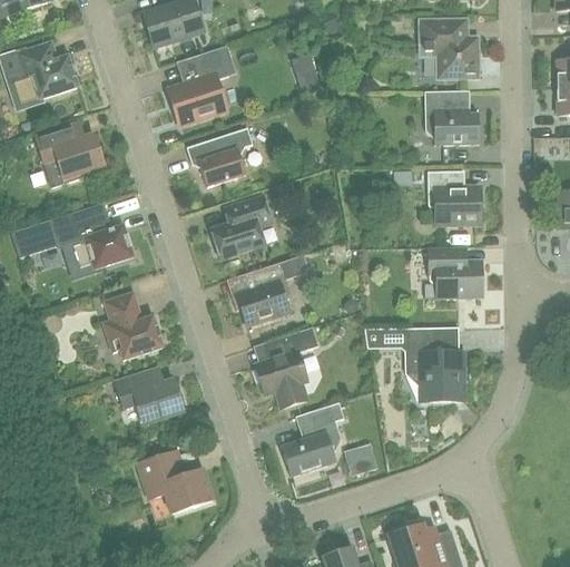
[(0,0),(0,17),(40,5),(50,1),(49,0),(0,0)]
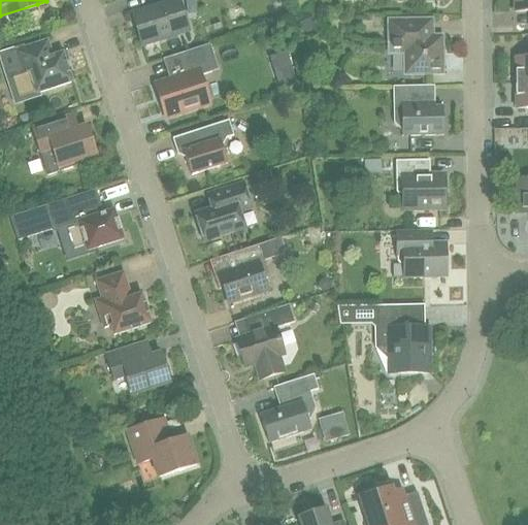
[(165,0),(131,11),(141,43),(188,28),(178,0),(165,0)]
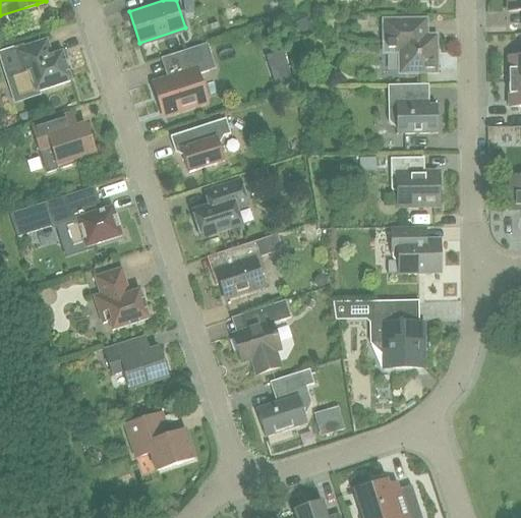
[(507,0),(508,9),(520,9),(520,0),(507,0)]
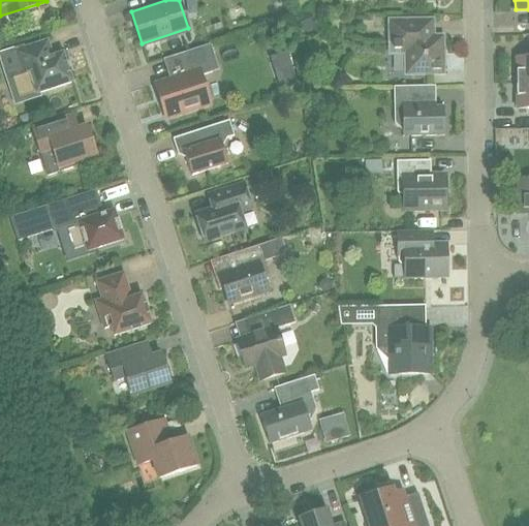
[(442,34),(435,34),(435,18),(389,18),(390,51),(405,51),(405,71),(442,71),(442,34)]
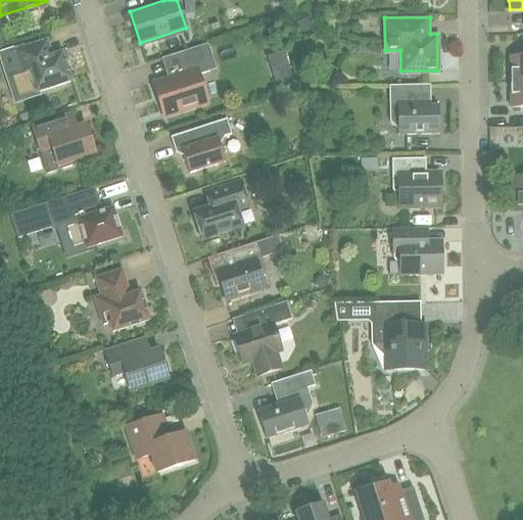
[(18,61),(6,65),(17,97),(35,91),(40,89),(72,79),(61,50),(51,53),(46,38),(40,40),(24,45),(22,42),(13,46),(18,61)]
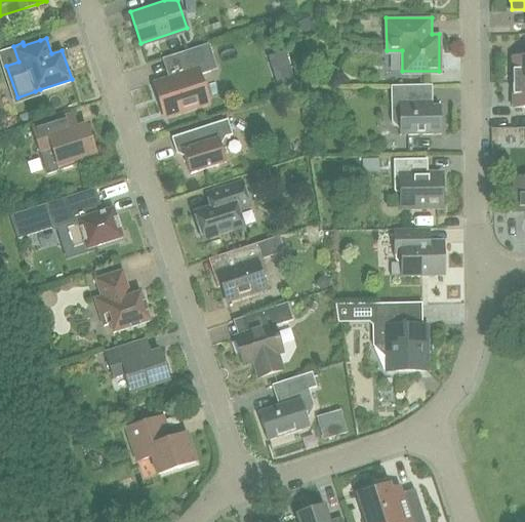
[(154,81),(158,95),(165,116),(208,102),(199,73),(210,69),(208,63),(214,61),(208,41),(182,50),(188,70),(154,81)]
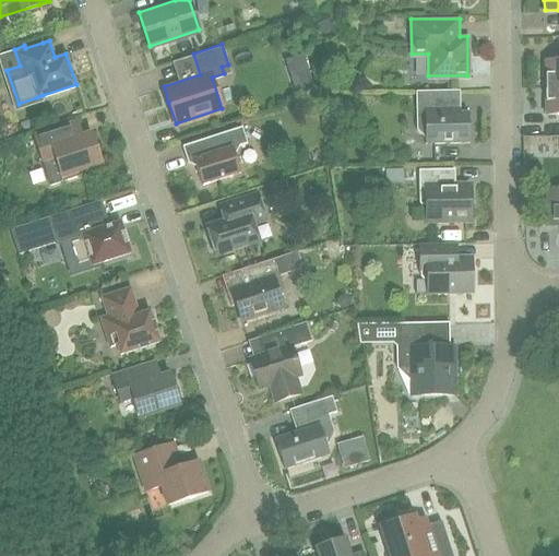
[(558,58),(545,58),(546,84),(558,84),(558,58)]
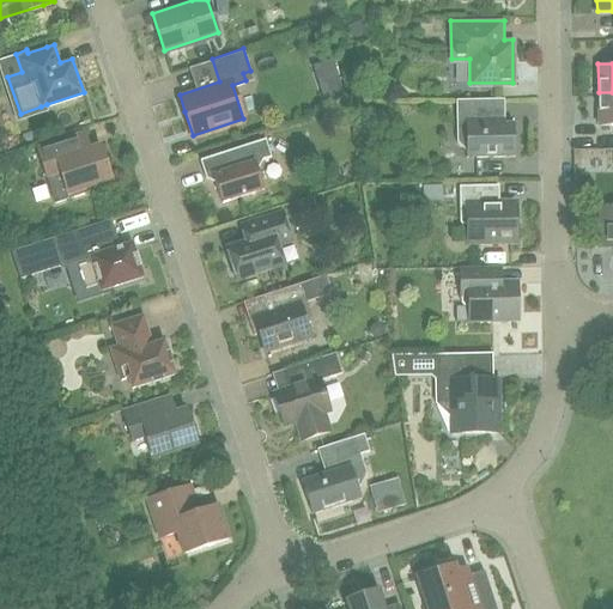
[(612,92),(599,92),(599,123),(612,123),(612,92)]
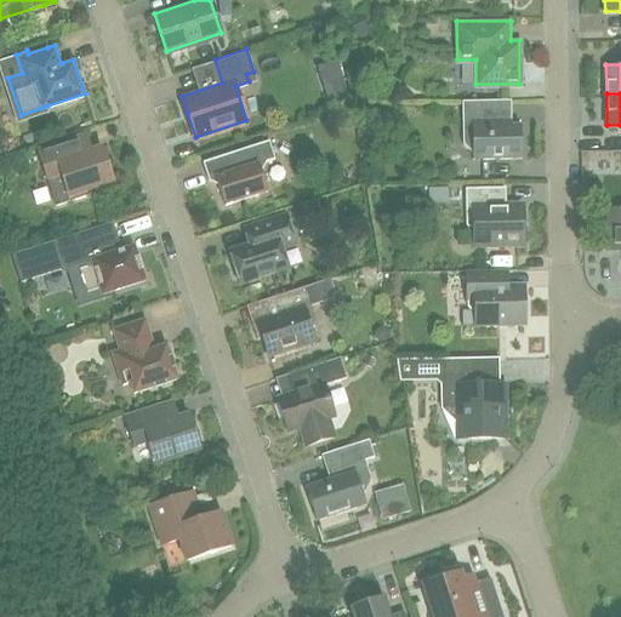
[(511,98),(461,100),(462,142),(472,152),(472,158),(520,156),(520,124),(511,124),(511,98)]
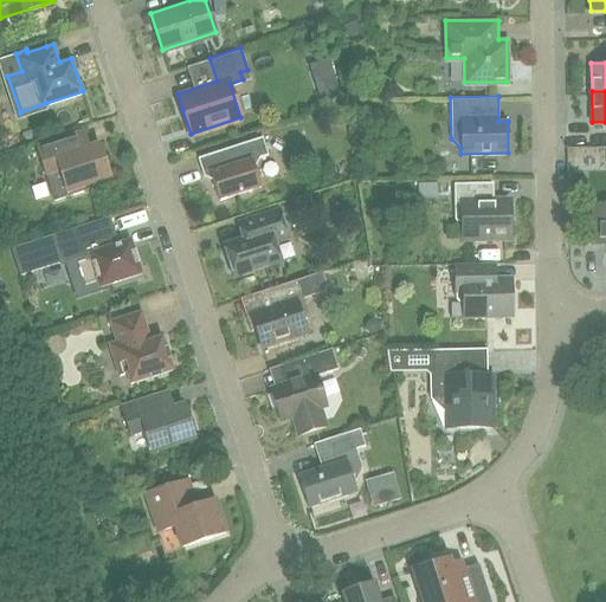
[(37,144),(55,198),(88,187),(86,182),(110,175),(98,142),(90,146),(84,129),(37,144)]
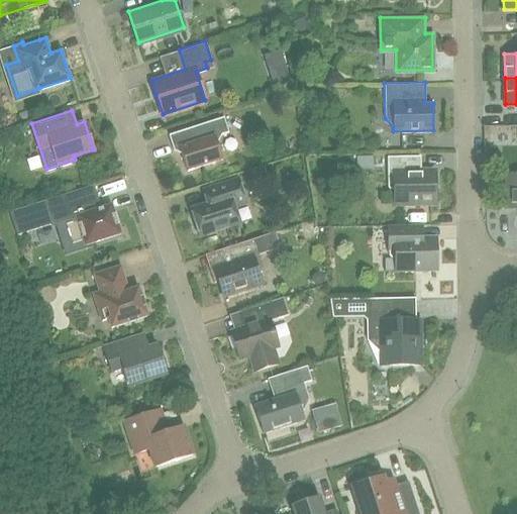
[(223,115),(169,133),(174,148),(180,146),(187,169),(222,158),(217,141),(221,133),(228,130),(223,115)]
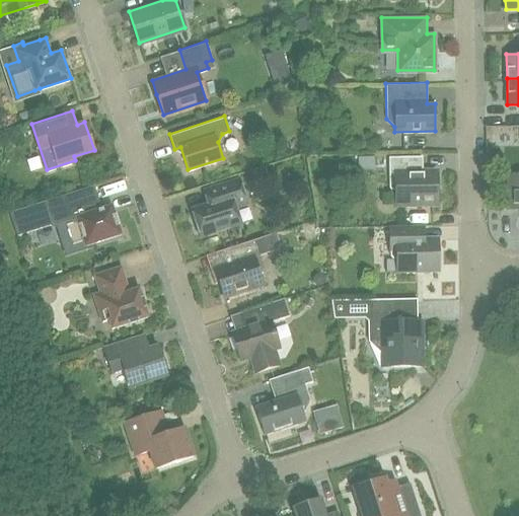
[(437,203),(436,169),(420,169),(416,167),(416,155),(388,155),(389,187),(392,190),(395,190),(395,204),(437,203)]
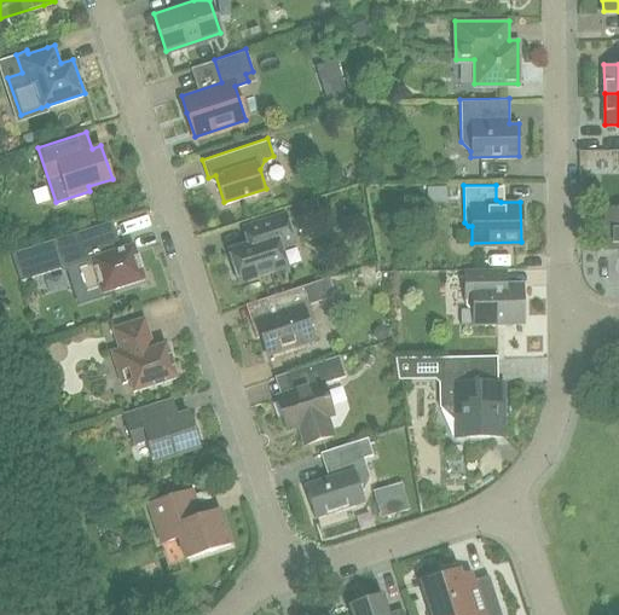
[(618,206),(606,207),(607,248),(618,247),(618,206)]
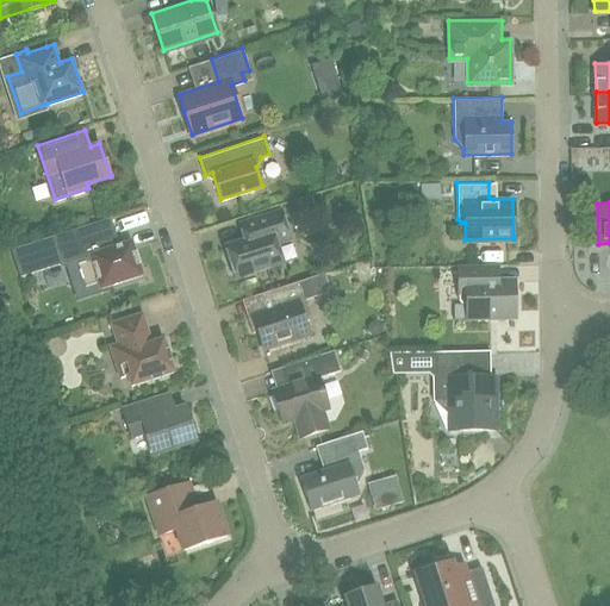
[(237,223),(242,238),(224,244),(235,277),(282,262),(277,242),(290,238),(280,208),(237,223)]
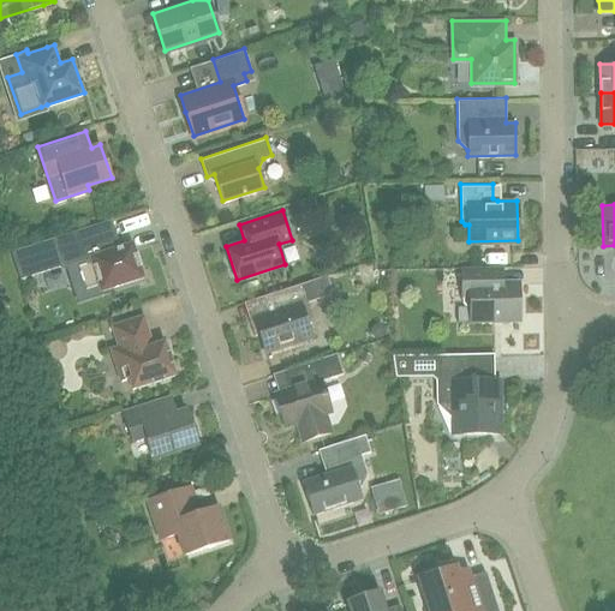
[(97,280),(100,289),(143,276),(132,241),(120,246),(111,243),(105,221),(11,250),(21,277),(59,265),(61,262),(67,264),(82,259),(88,277),(94,281),(97,280)]
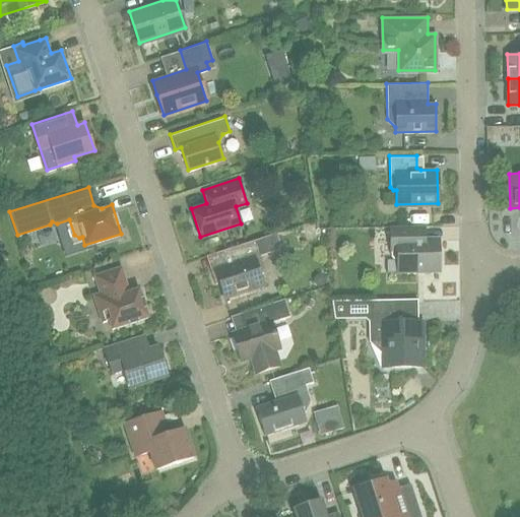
[(425,224),(417,224),(390,224),(391,255),(394,258),(397,258),(398,270),(439,269),(438,238),(426,239),(425,224)]
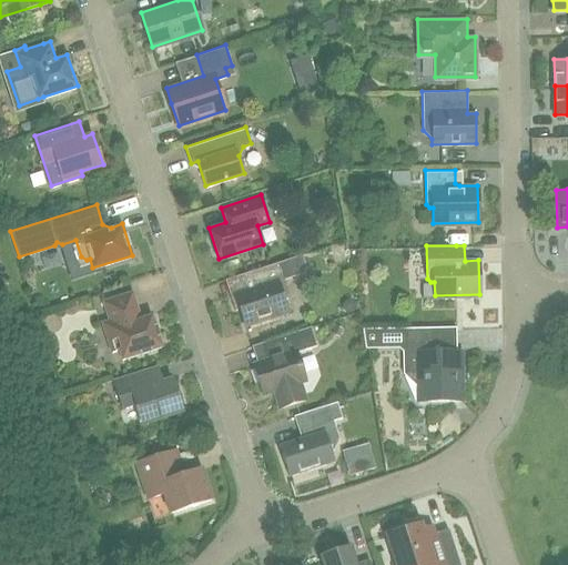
[(300,253),(245,271),(250,286),(230,293),(235,309),(240,308),(245,324),(287,310),(283,298),(287,295),(288,292),(284,276),(302,270),(304,265),(300,253)]
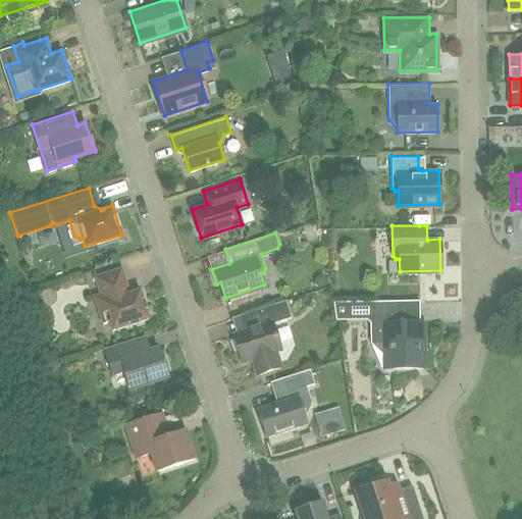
[(139,289),(136,290),(127,293),(124,281),(125,281),(121,267),(95,275),(104,304),(100,305),(98,309),(102,322),(109,320),(111,329),(148,317),(139,289)]
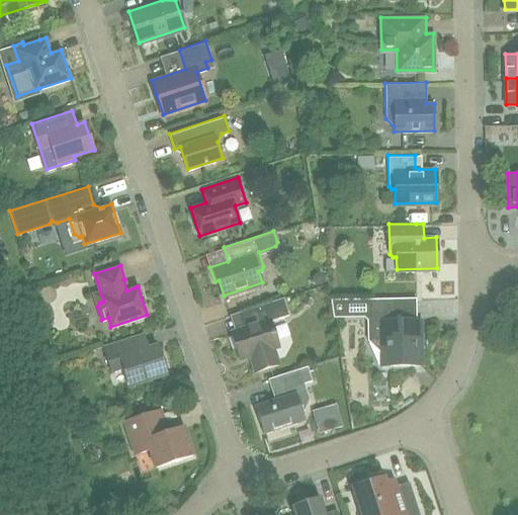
[(283,295),(239,311),(245,327),(231,331),(239,358),(249,354),(255,370),(278,362),(272,346),(280,344),(271,319),(289,313),(283,295)]
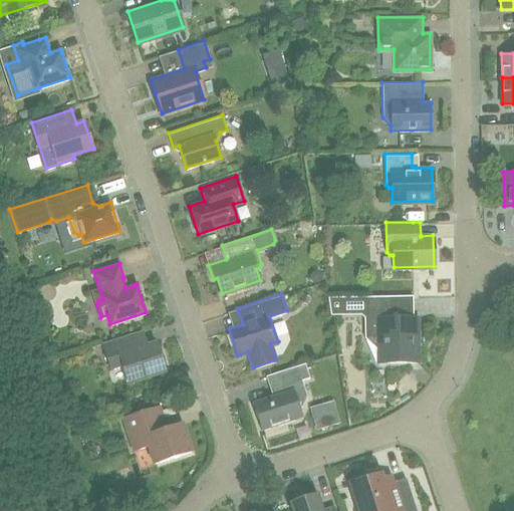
[(392,295),(365,295),(366,333),(377,333),(378,343),(381,346),(387,346),(387,361),(418,360),(417,316),(387,317),(387,309),(392,309),(392,295)]
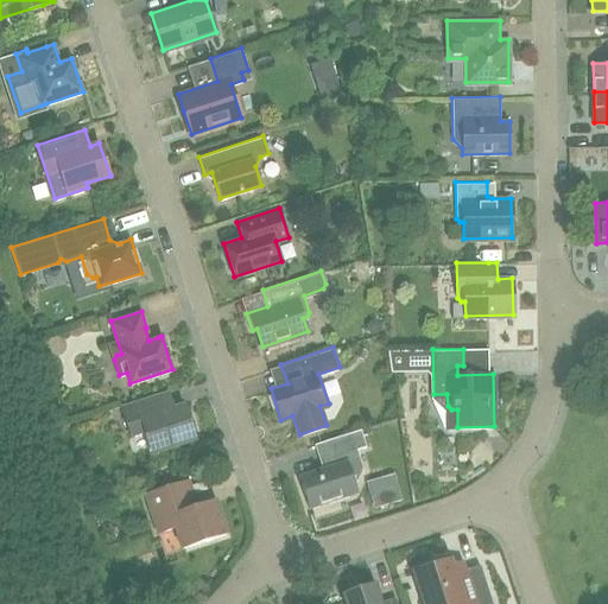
[(173,408),(169,392),(121,406),(131,434),(144,430),(151,452),(195,438),(184,405),(173,408)]
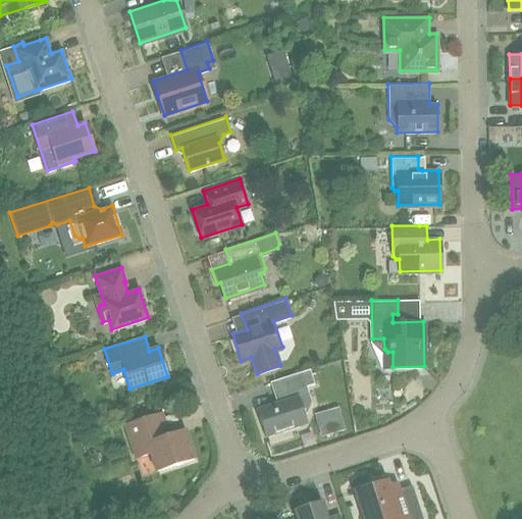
[(310,368),(274,379),(280,397),(277,401),(256,408),(265,435),(307,422),(305,415),(312,402),(307,384),(314,382),(310,368)]
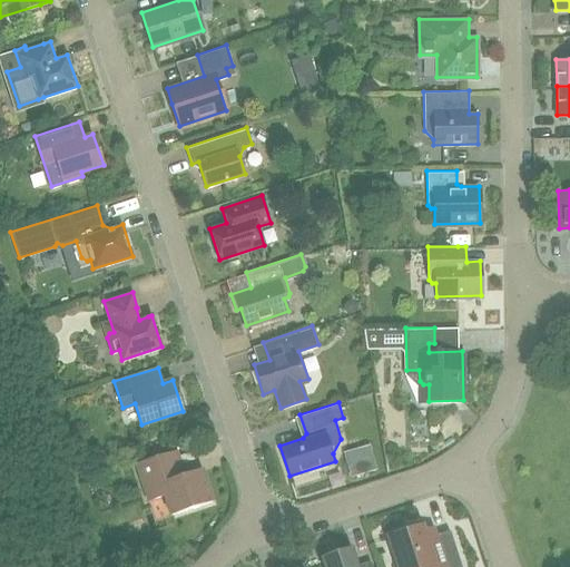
[(176,450),(137,463),(148,499),(164,494),(170,514),(212,500),(202,469),(184,475),(176,450)]
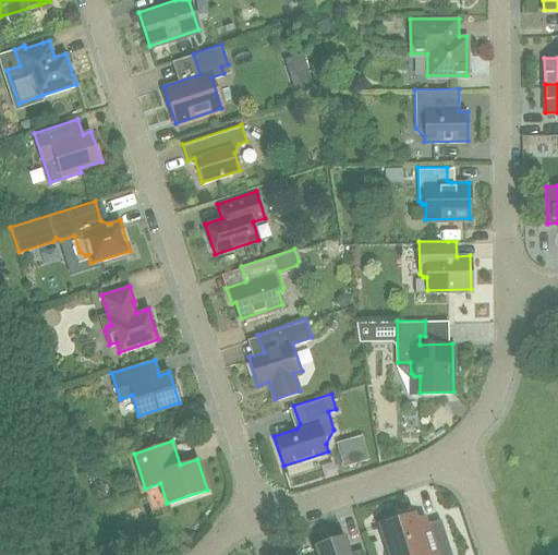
[(424,514),(414,517),(413,513),(379,523),(389,554),(451,554),(440,518),(427,522),(424,514)]
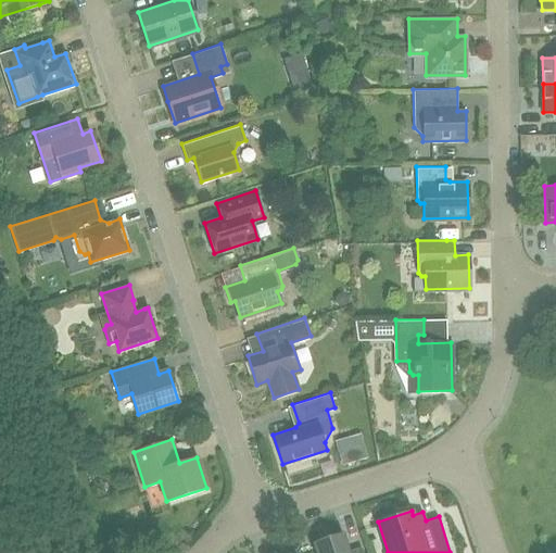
[(314,542),(317,552),(364,552),(363,552),(348,552),(342,533),(314,542)]
